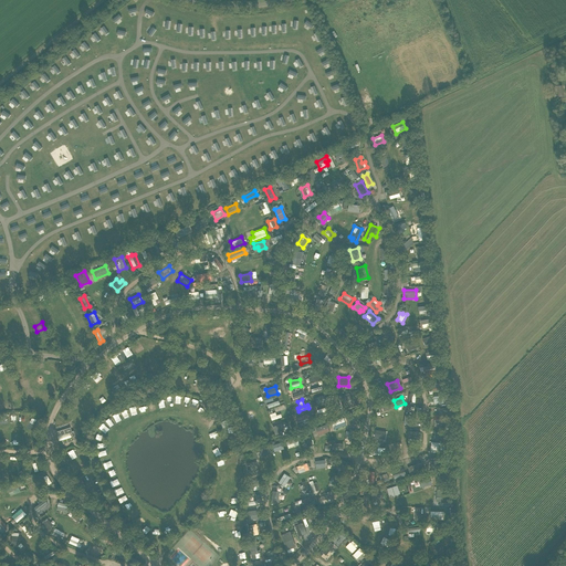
[(387,402),(378,407),(380,413),(389,410),(387,402)]
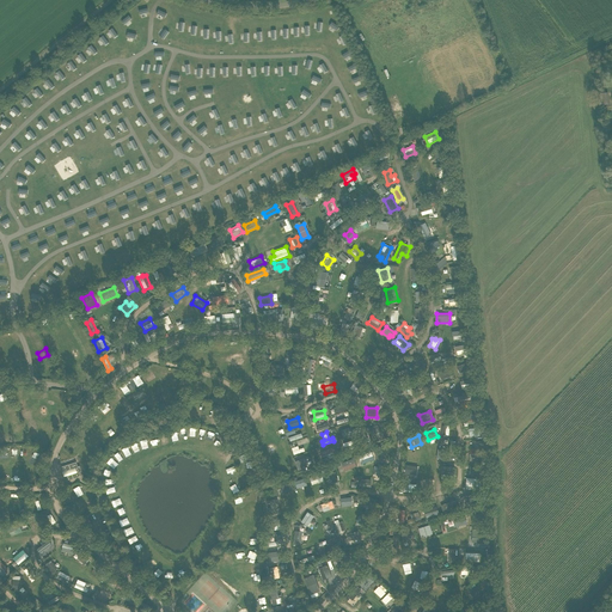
[(71,442),(68,448),(78,453),(80,448),(71,442)]
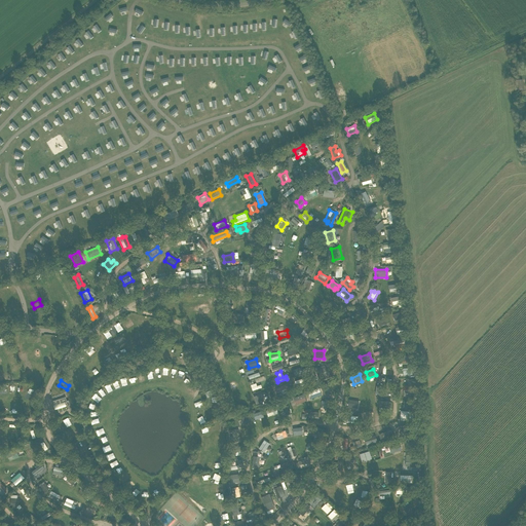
[(261,384),(257,385),(256,383),(251,384),(253,391),(262,388),(261,384)]
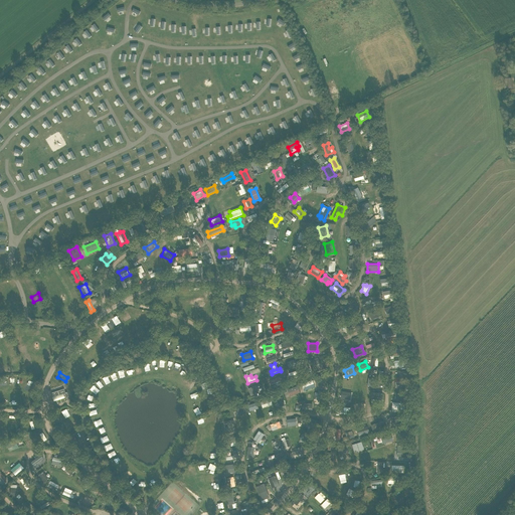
[(108,384),(111,382),(106,376),(103,379),(108,384)]
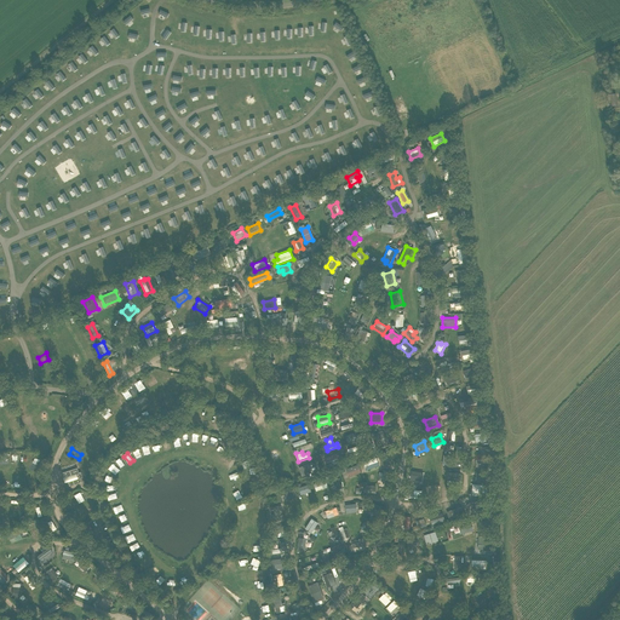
[(121,469),(126,465),(120,458),(115,461),(121,469)]
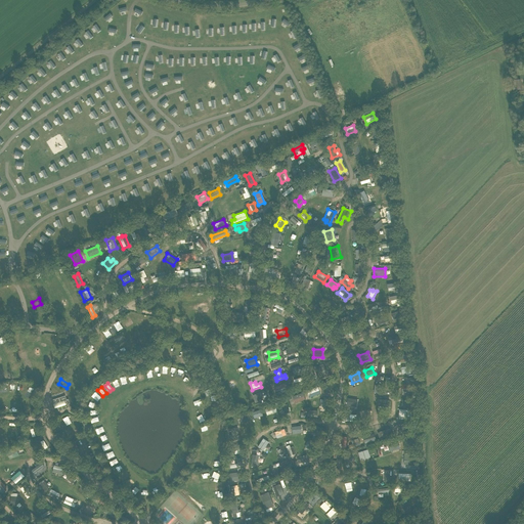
[(309,398),(320,393),(317,387),(307,391),(309,398)]
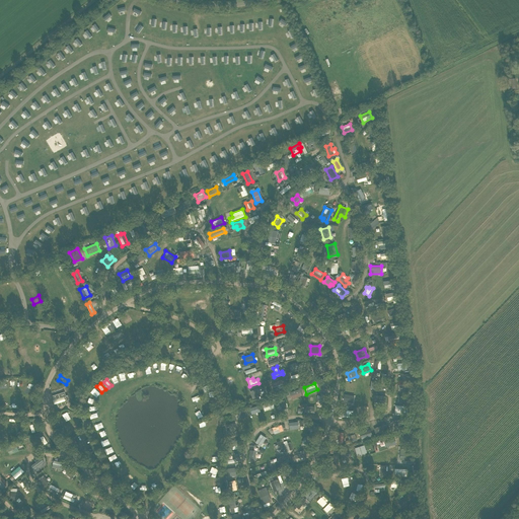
[(252,399),(258,397),(257,395),(261,394),(258,388),(250,391),(252,399)]
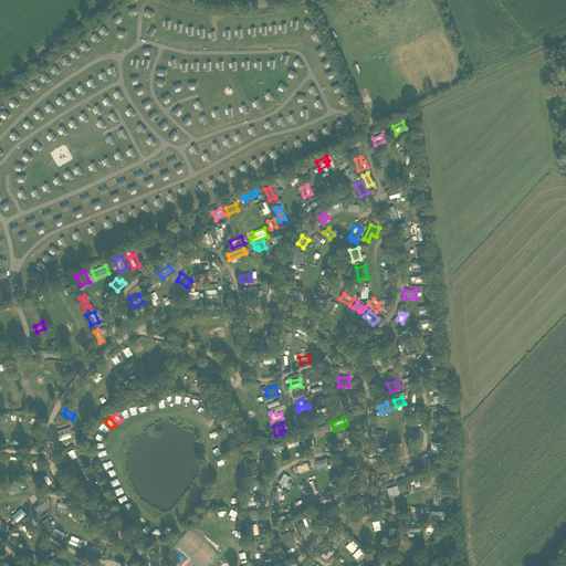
[(327,423),(315,428),(317,436),(329,431),(327,423)]
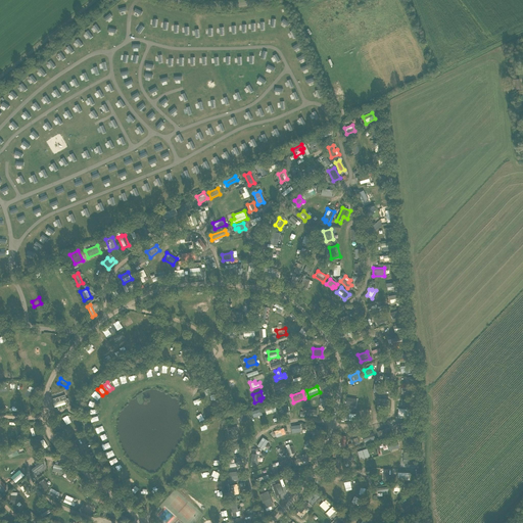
[(64,395),(52,399),(53,403),(54,408),(56,412),(68,408),(67,403),(69,402),(67,398),(66,399),(64,395)]
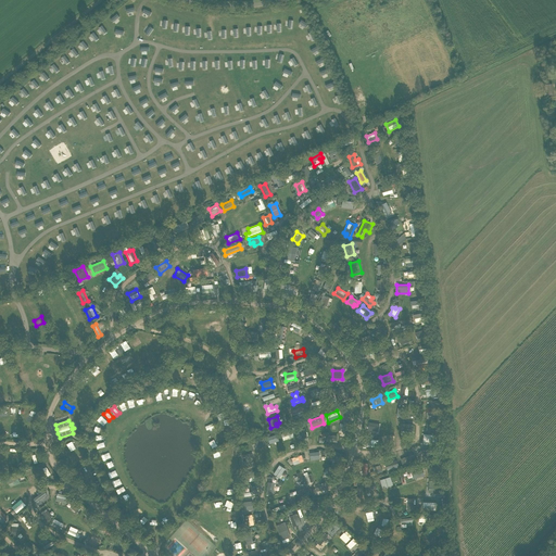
[(378,432),(379,424),(368,422),(367,431),(378,432)]
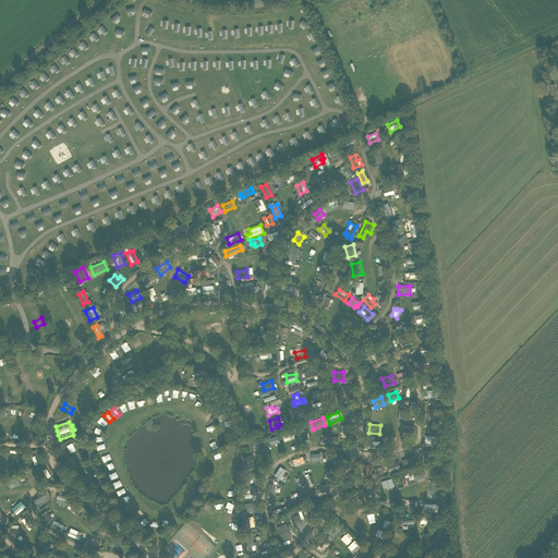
[(306,429),(299,433),(302,441),(310,438),(306,429)]
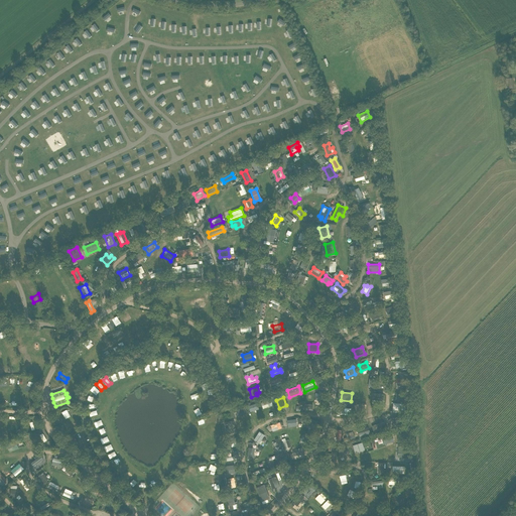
[(271,399),(260,403),(262,409),(273,405),(271,399)]
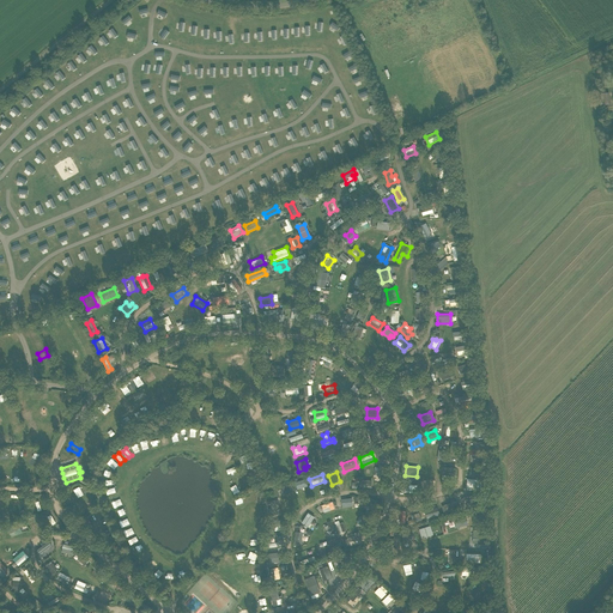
[(305,479),(295,481),(297,490),(307,486),(305,479)]
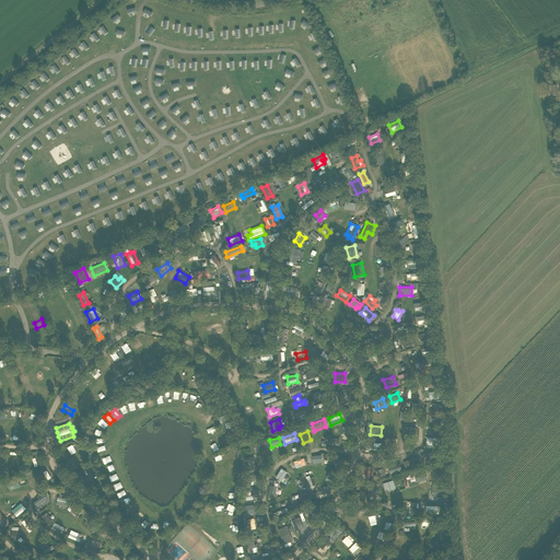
[(254,445),(257,453),(269,448),(266,441),(254,445)]
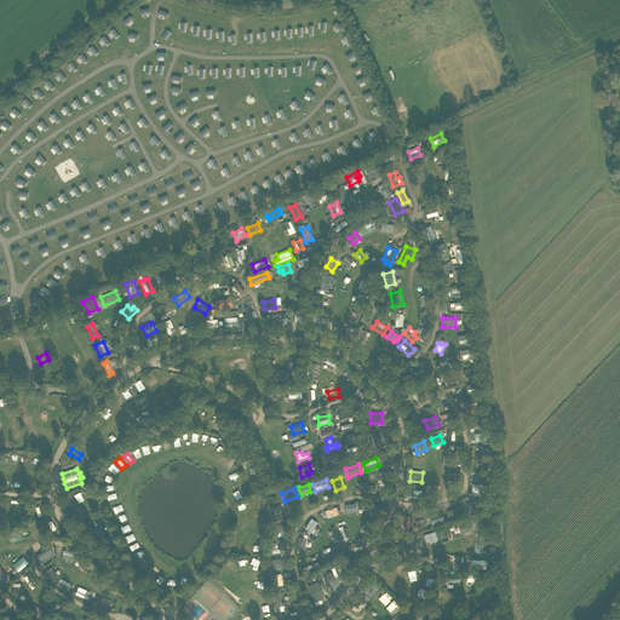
[(273,522),(282,522),(282,506),(273,506),(273,522)]
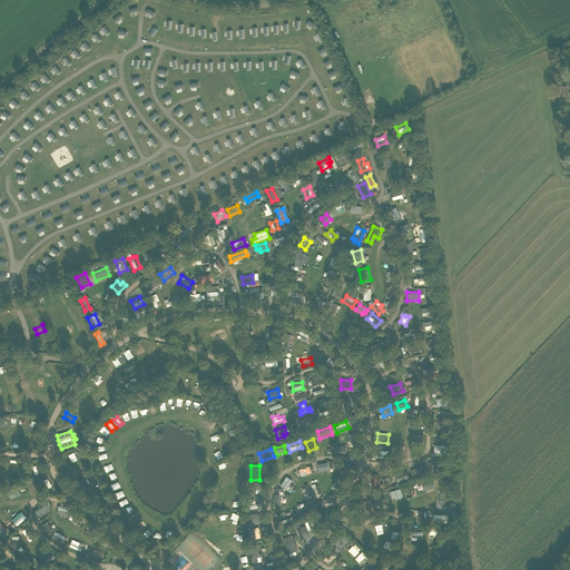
[(298,470),(300,477),(314,473),(312,465),(298,470)]
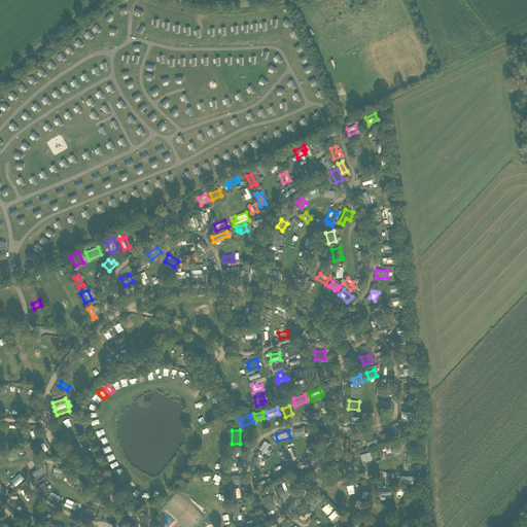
[(365,437),(365,446),(378,444),(377,436),(365,437)]
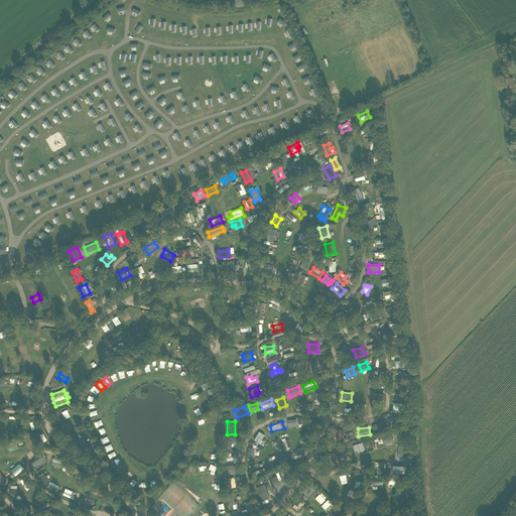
[(98,436),(105,433),(102,428),(96,431),(98,436)]
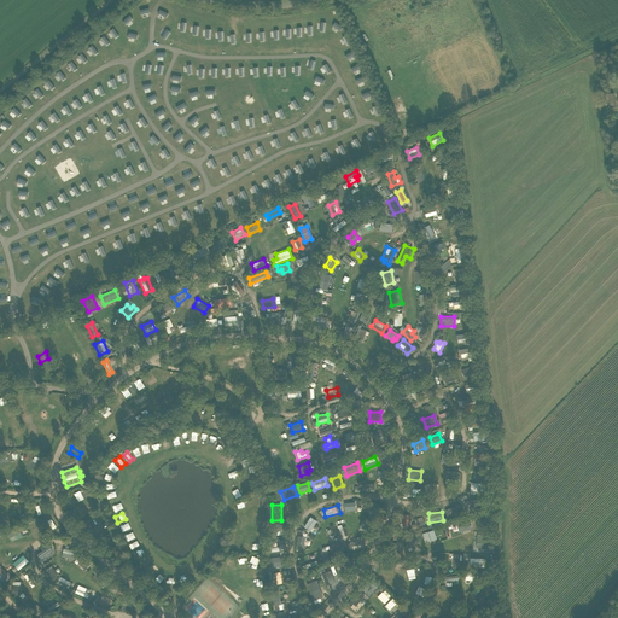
[(309,517),(303,526),(310,531),(316,522),(309,517)]
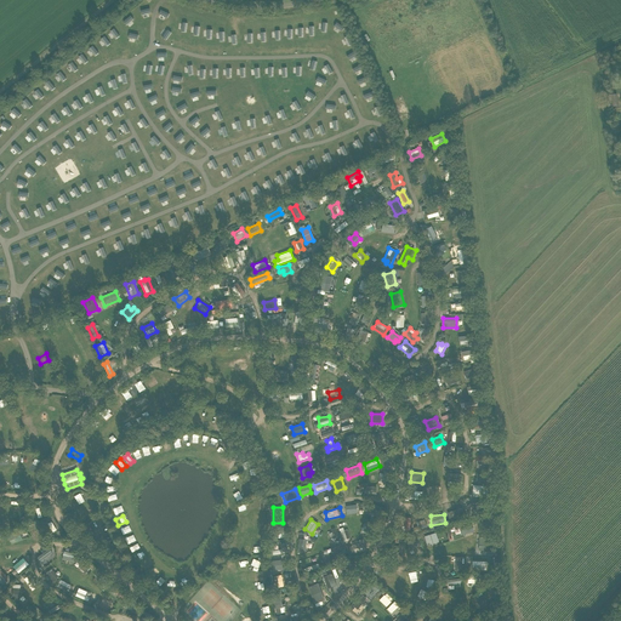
[(416,522),(419,529),(427,527),(425,519),(416,522)]
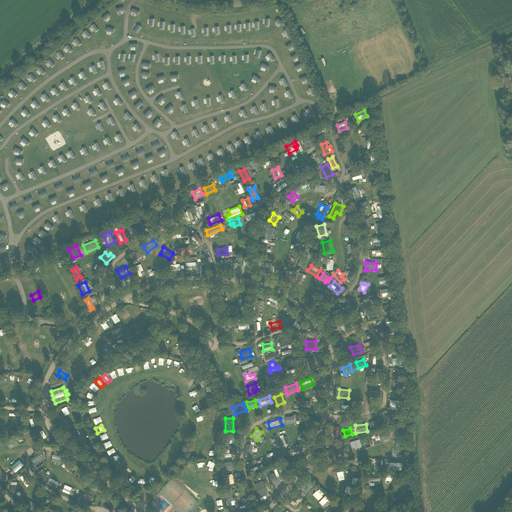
[(379,433),(380,440),(390,439),(389,431),(379,433)]
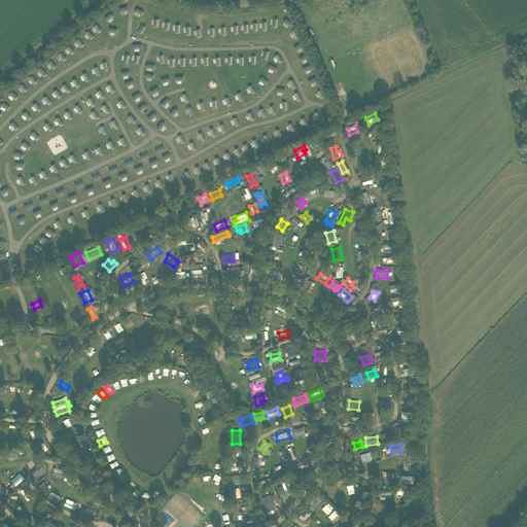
[(24,448),(26,454),(35,450),(33,445),(24,448)]
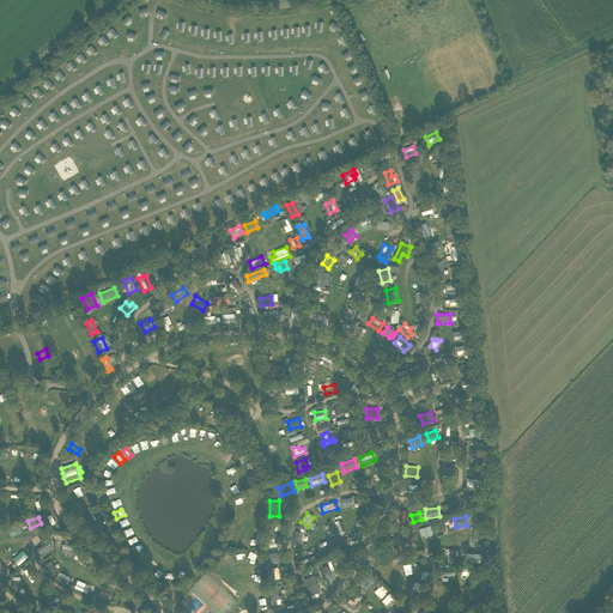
[(119,522),(121,528),(129,525),(127,519),(119,522)]
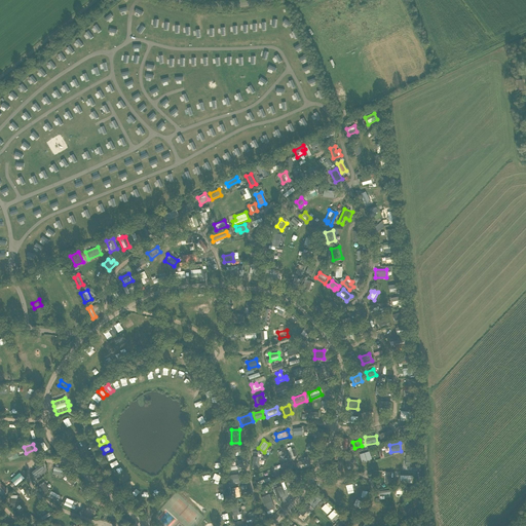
[(289,457),(296,456),(294,446),(287,447),(289,457)]
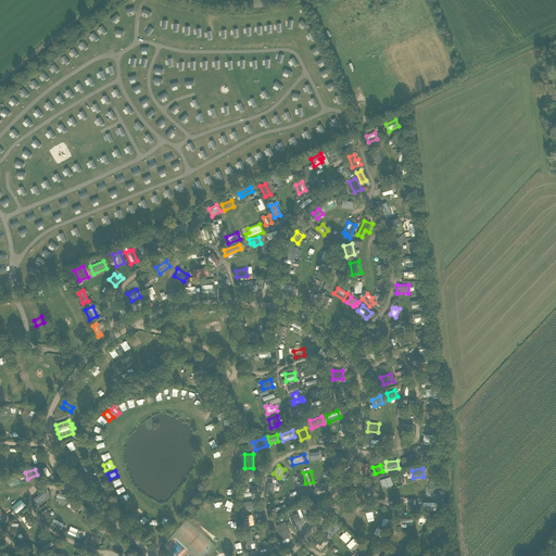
[(16,476),(7,479),(9,487),(20,482),(16,476)]
